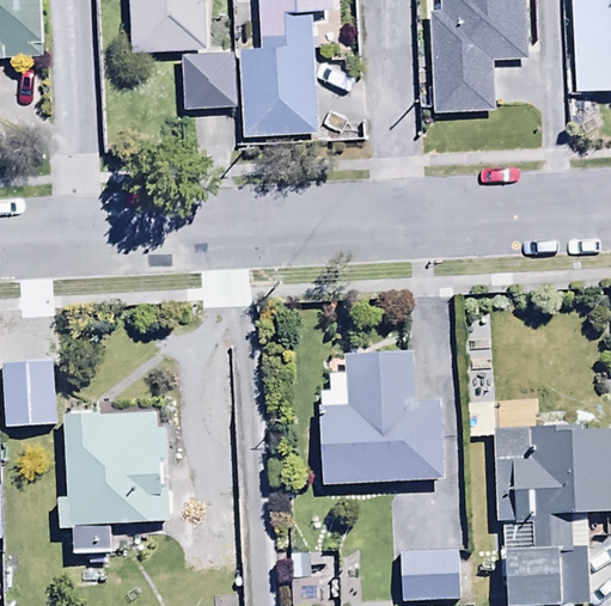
[(0,0),(0,56),(44,55),(42,0),(0,0)]
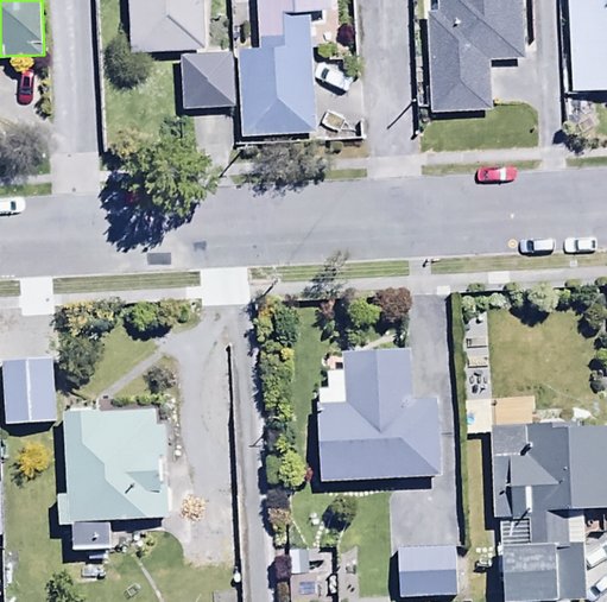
[(128,0),(131,51),(203,48),(201,0),(128,0)]
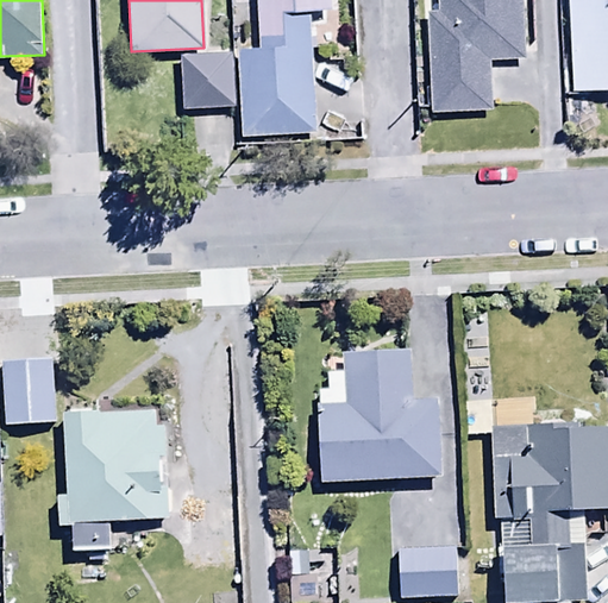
[(256,0),(258,48),(239,49),(243,134),(319,131),(315,23),(326,23),(326,11),(333,11),(332,0),(256,0)]
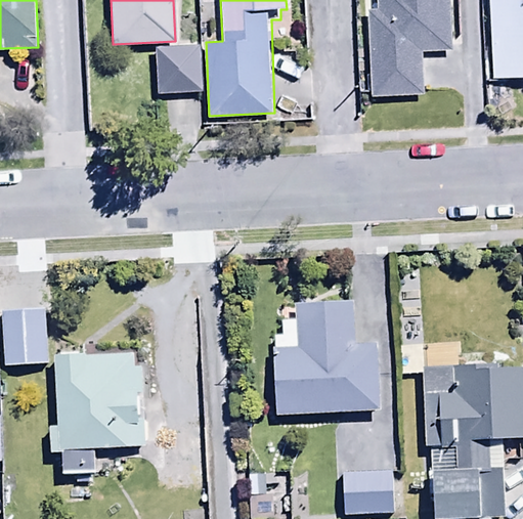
[(452,48),(449,0),(375,0),(376,10),(367,11),(371,96),(425,94),(423,49),(452,48)]
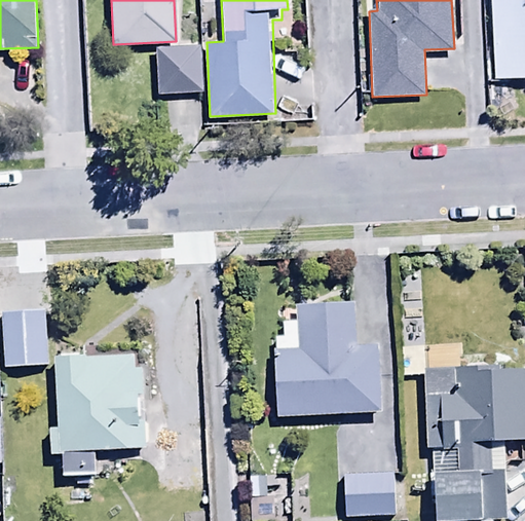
[(491,0),(496,79),(524,77),(524,0),(491,0)]
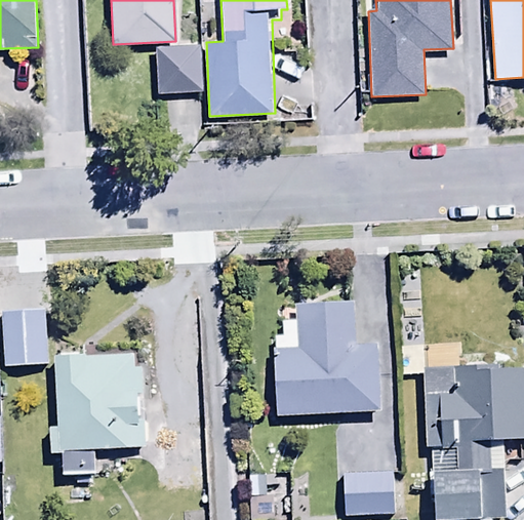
[(201,45),(157,45),(157,93),(201,93),(201,45)]
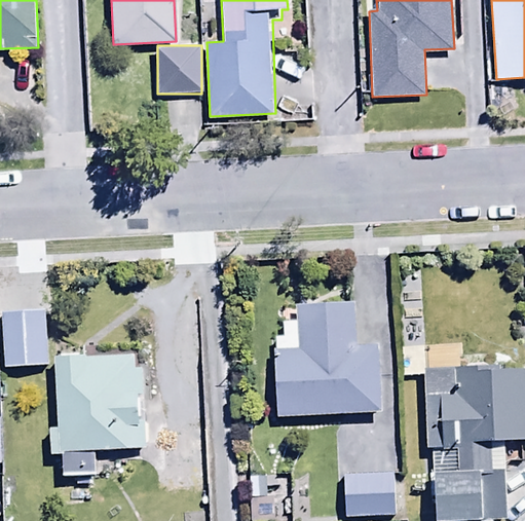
[(275,336),(277,415),(380,413),(378,347),(361,348),(360,305),(295,307),(296,323),(285,323),(285,336),(275,336)]
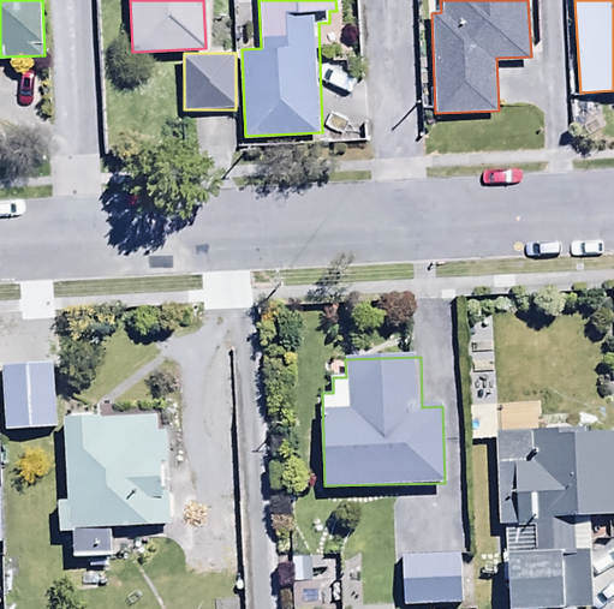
[(538,404),(470,406),(471,440),(495,439),(499,529),(507,529),(510,608),(580,608),(578,520),(613,518),(613,437),(583,440),(583,435),(540,436),(538,404)]
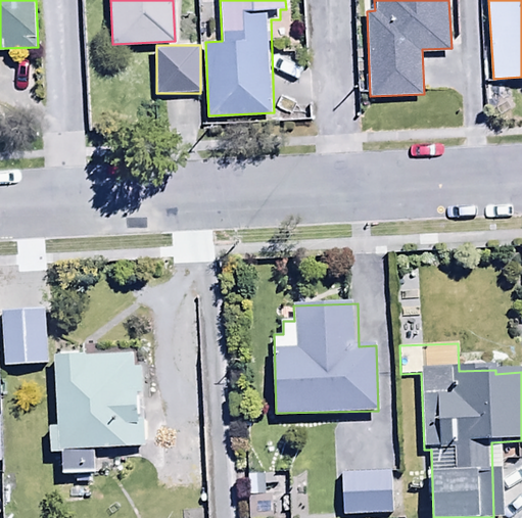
[(134,356),(54,358),(56,429),(51,429),(51,455),(63,455),(64,497),(98,497),(97,449),(143,448),(141,366),(134,366),(134,356)]
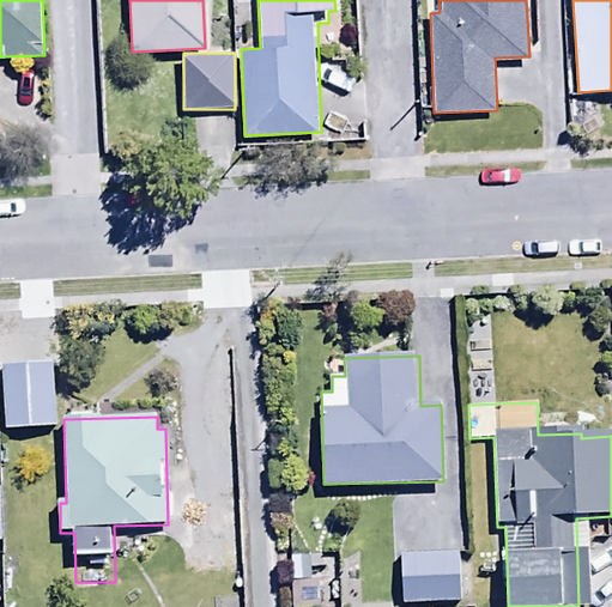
[(459,548),(400,550),(401,602),(459,601),(459,548)]
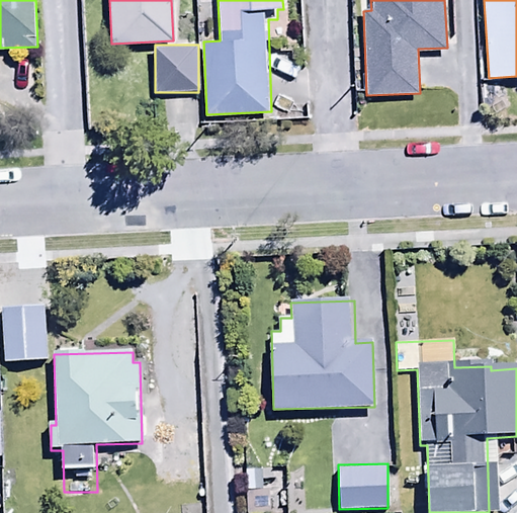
[(263,469),(247,471),(248,512),(270,512),(270,490),(263,491),(263,469)]
